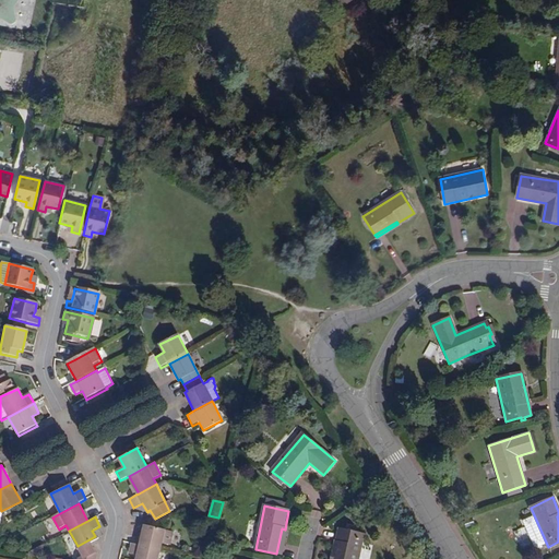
[(165,528),(144,524),(141,538),(139,545),(159,549),(162,543),(169,544),(173,531),(165,528)]
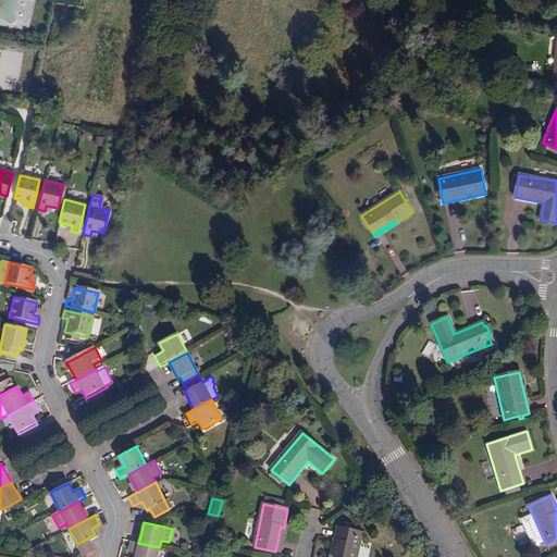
[(285,528),(284,528),(281,527),(275,552),(280,553),(285,528)]
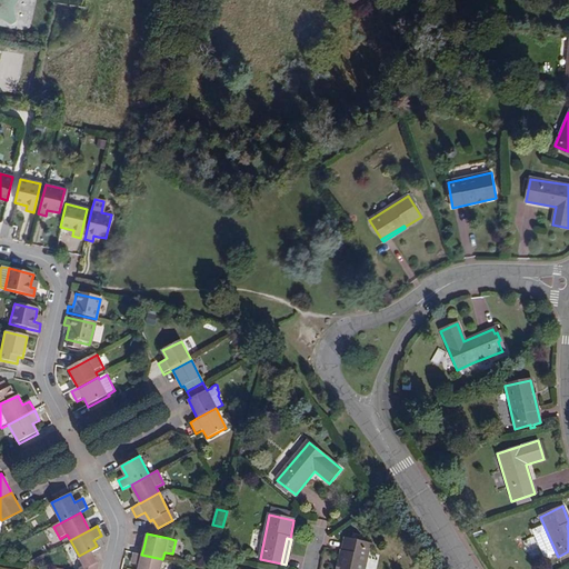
[(363,568),(370,545),(345,539),(338,568),(363,568)]
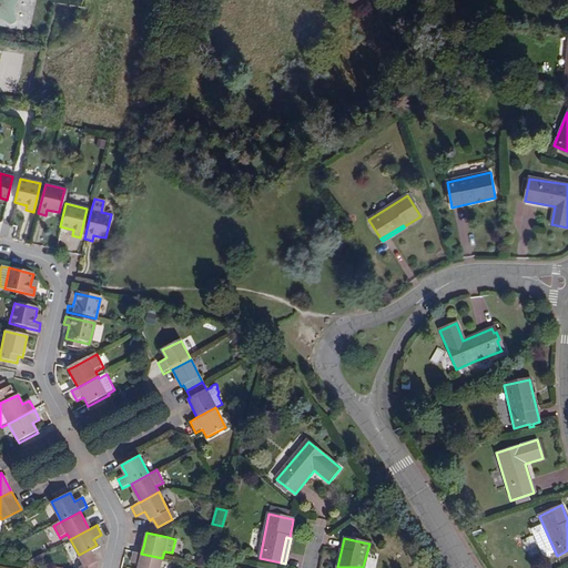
[(79,555),(83,564),(79,566),(78,567),(94,567),(97,559),(94,559),(89,549),(79,555)]
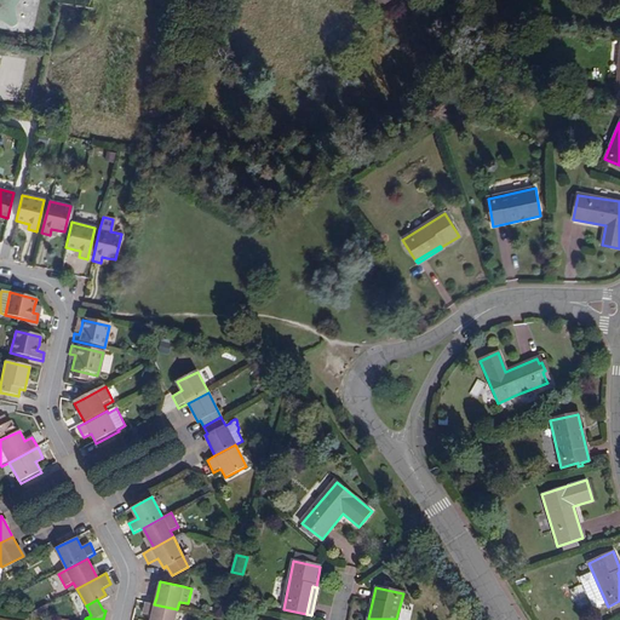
[(174,619),(177,609),(154,604),(145,602),(143,614),(151,615),(149,619),(174,619)]
